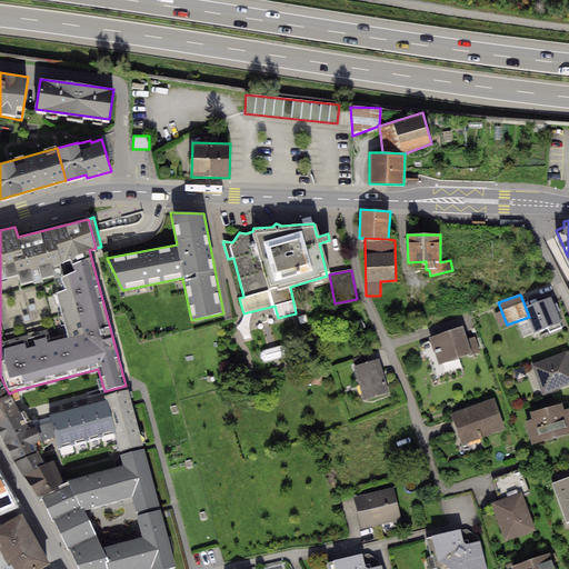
[(550,298),(526,308),(529,317),(535,332),(548,327),(549,332),(561,327),(550,298)]
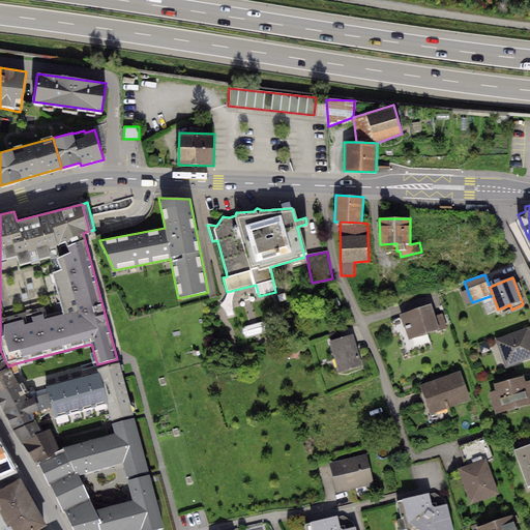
[(336,297),(328,301),(331,310),(341,305),(336,297)]
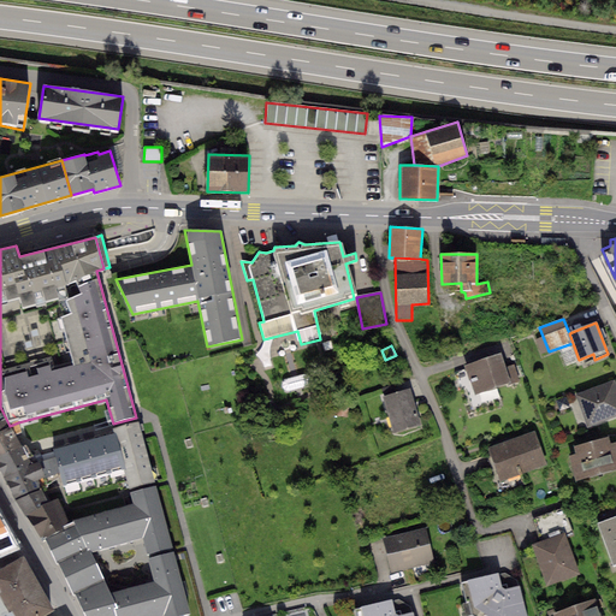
[(502,354),(465,366),(473,396),(520,383),(514,365),(505,367),(502,354)]
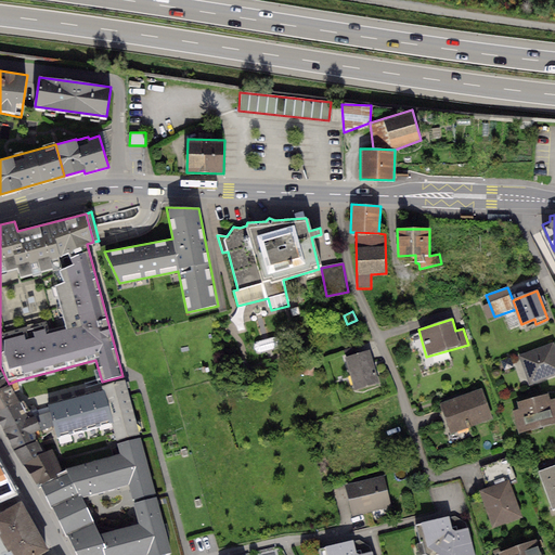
[(554,348),(553,344),(519,356),(524,366),(530,385),(554,375),(554,348)]
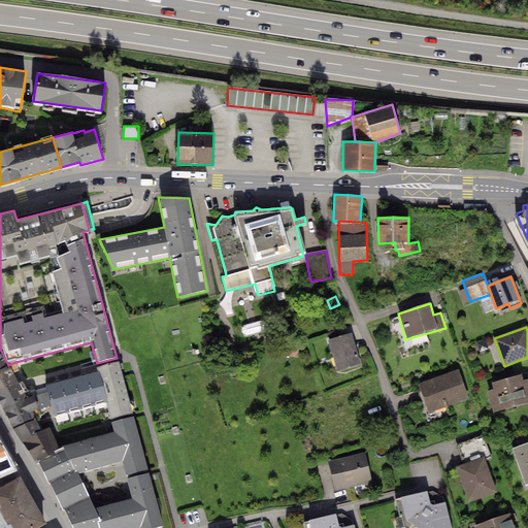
[(352,333),(328,340),(337,372),(360,365),(352,333)]
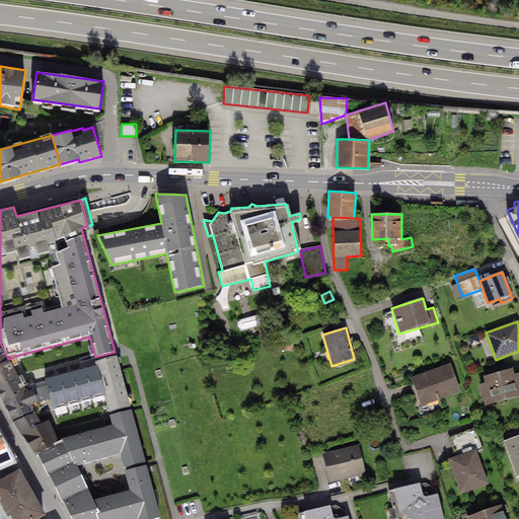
[(0,362),(8,359),(0,343),(0,342),(0,362)]
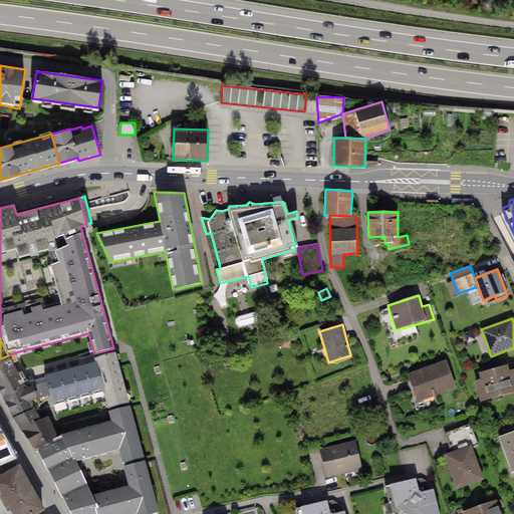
[(292,340),(282,338),(280,346),(290,348),(292,340)]
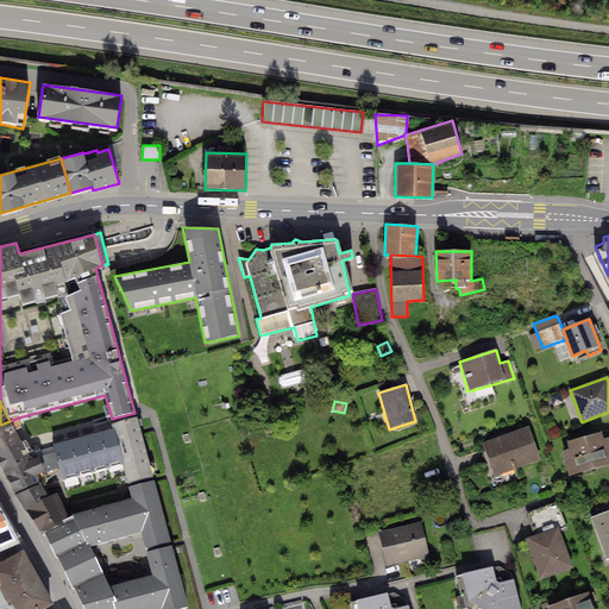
[(10,421),(0,425),(0,451),(22,443),(13,428),(20,426),(18,418),(10,421)]
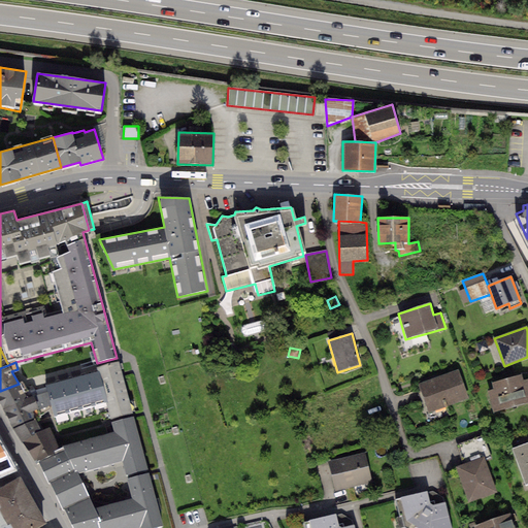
[(119,362),(97,368),(98,371),(106,403),(110,419),(132,413),(119,362)]
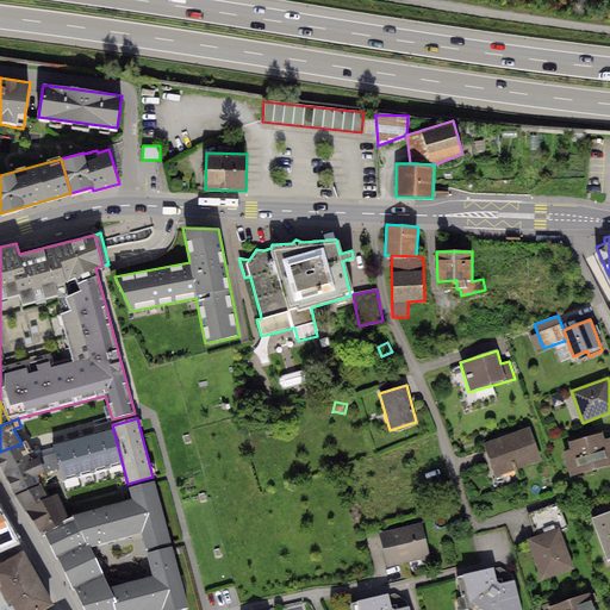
[(530,428),(484,443),(496,477),(542,460),(530,428)]
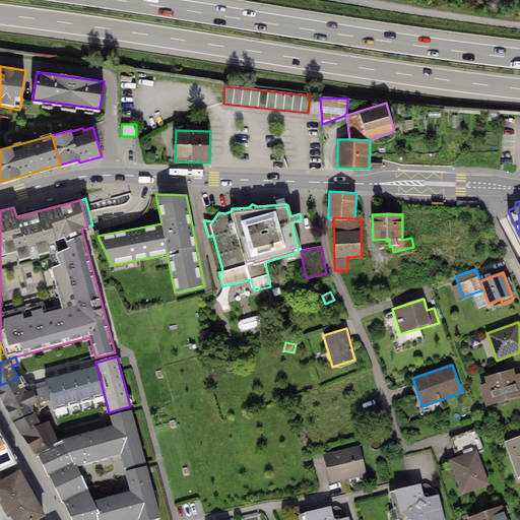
[(105,397),(96,366),(84,369),(93,400),(105,397)]
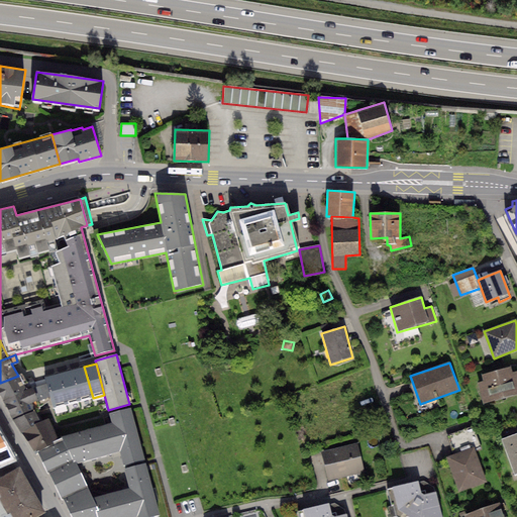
[(93,398),(84,367),(71,371),(79,402),(93,398)]
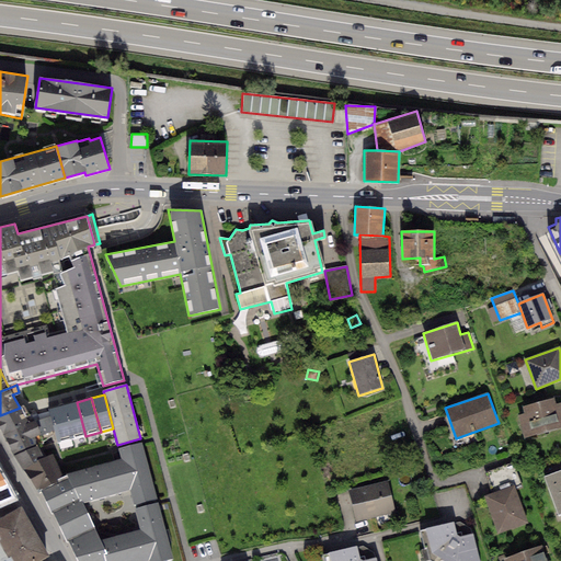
[(526,413),(519,415),(525,436),(560,426),(560,401),(554,403),(553,398),(524,405),(526,413)]
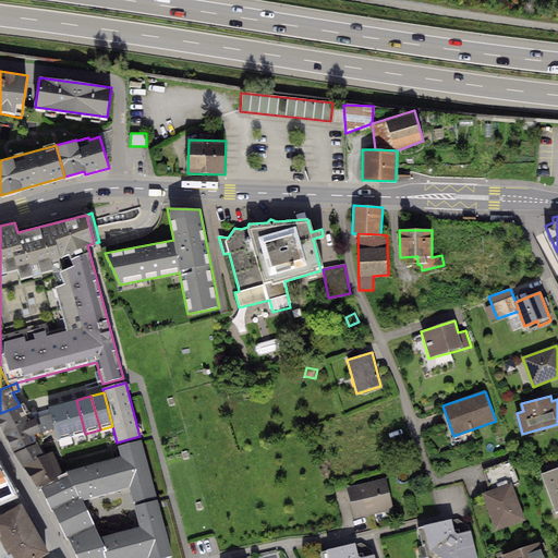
[(85,434),(76,400),(63,403),(72,437),(85,434)]
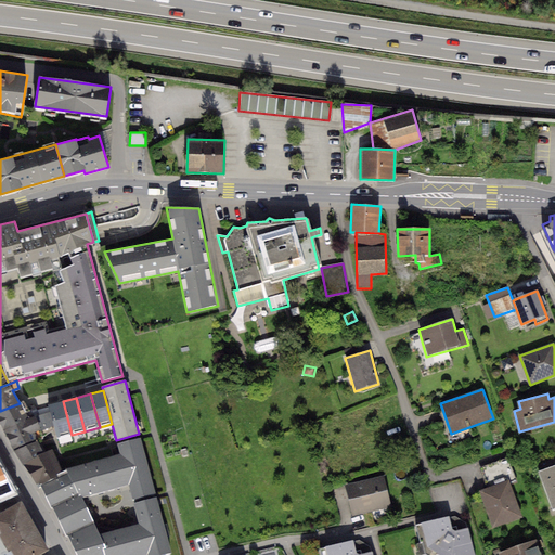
[(24,401),(20,403),(0,411),(0,426),(2,430),(28,418),(26,413),(30,411),(24,401)]
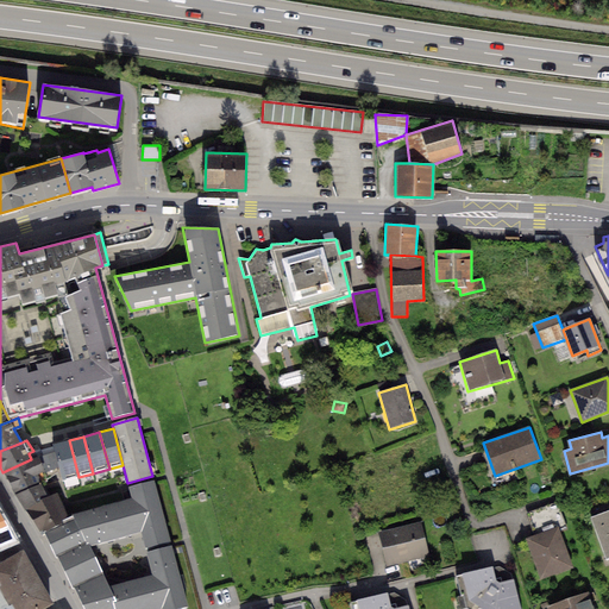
[(79,477),(69,440),(52,445),(54,451),(58,469),(62,482),(79,477)]
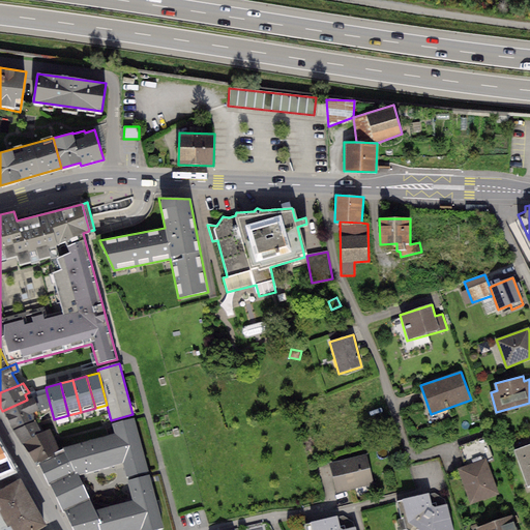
[(47,392),(34,396),(38,412),(51,408),(47,392)]
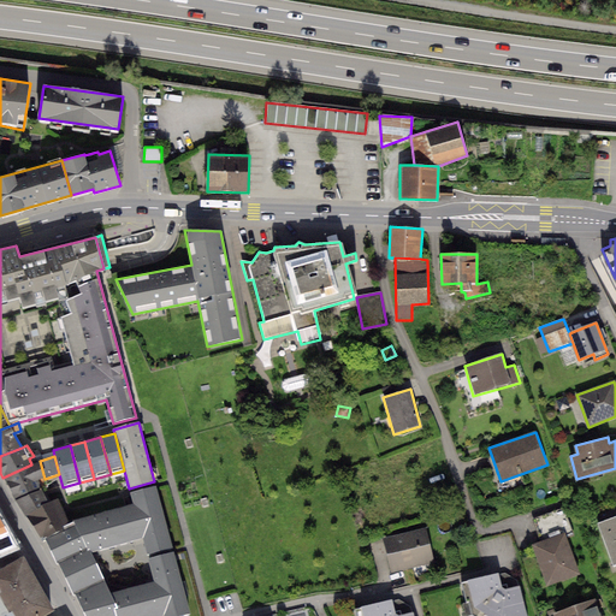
[(40,461),(31,465),(3,478),(15,499),(41,490),(37,483),(45,479),(40,461)]
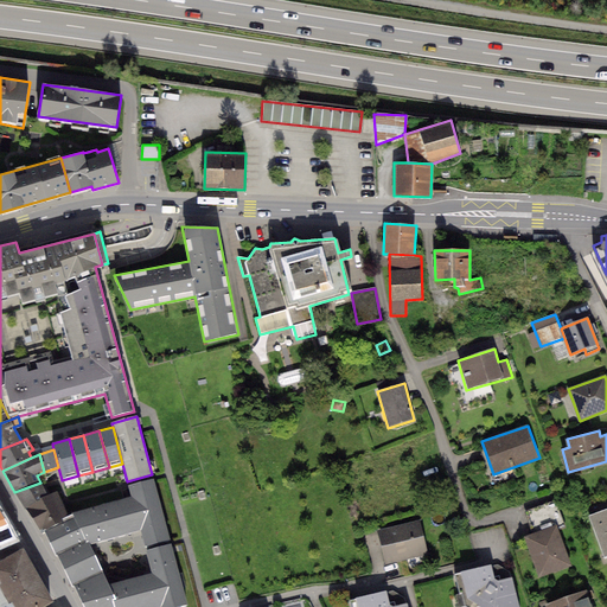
[(128,486),(131,497),(71,513),(74,516),(85,540),(88,544),(140,530),(145,545),(170,541),(153,479),(128,486)]
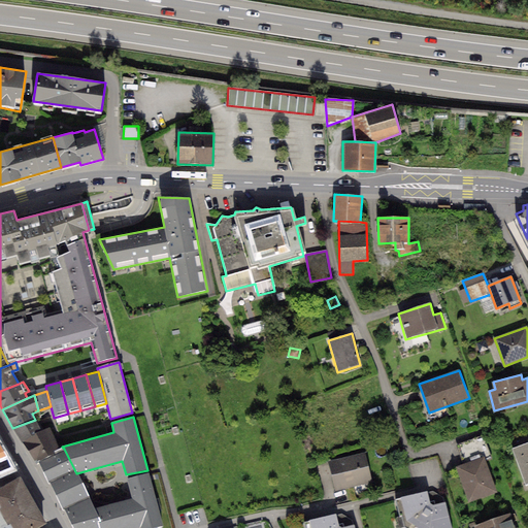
[(35,420),(12,428),(22,442),(41,432),(35,420)]
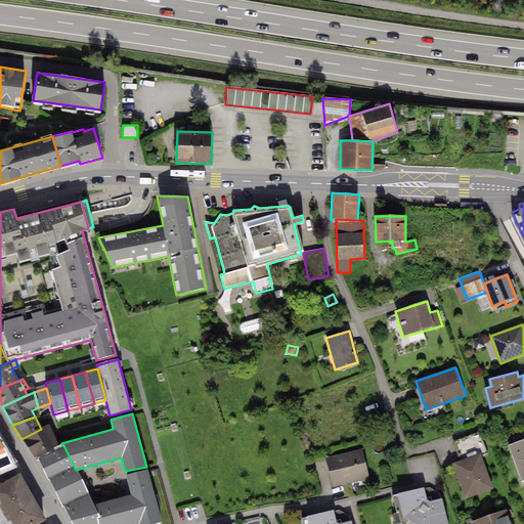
[(50,425),(41,429),(22,439),(34,456),(37,454),(39,459),(59,447),(50,425)]
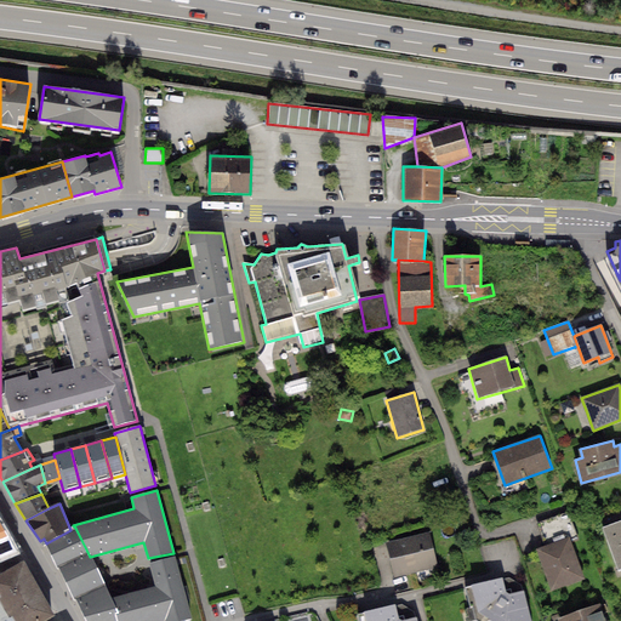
[(537,523),(546,546),(570,537),(577,535),(569,512),(537,523)]
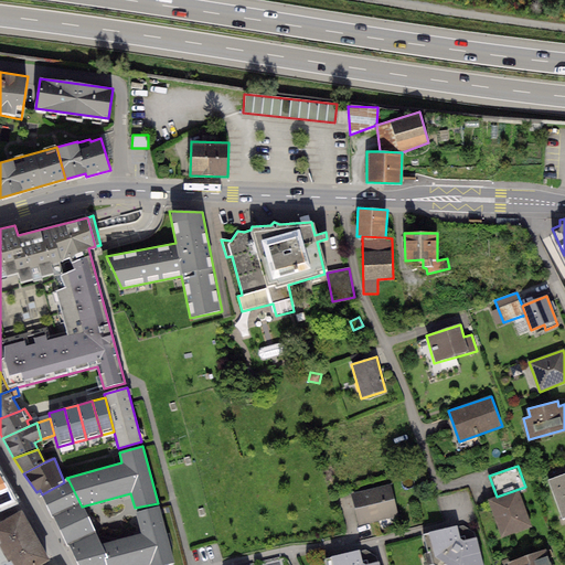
[(0,507),(13,501),(0,472),(0,507)]
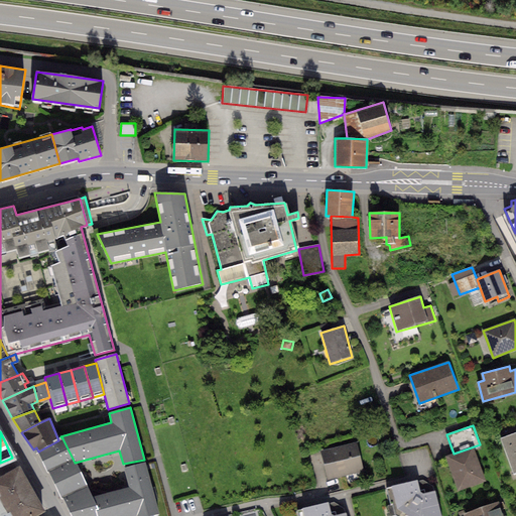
[(515,432),(501,438),(514,474),(515,473),(515,432)]
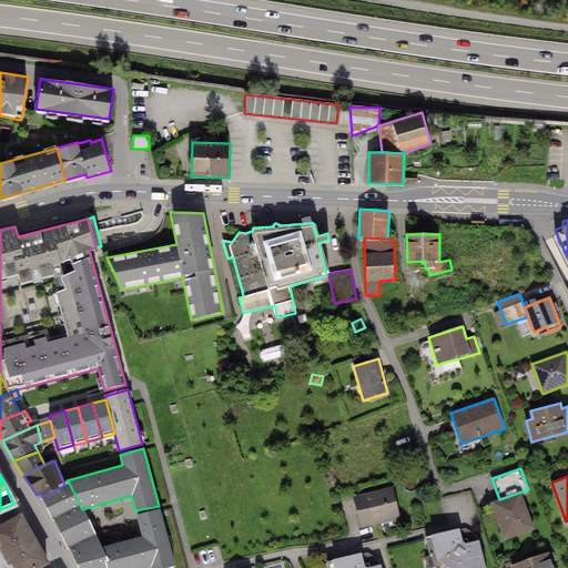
[(54,519),(68,548),(70,547),(79,567),(108,567),(102,546),(95,534),(82,509),(69,483),(64,485),(42,497),(52,520),(54,519)]
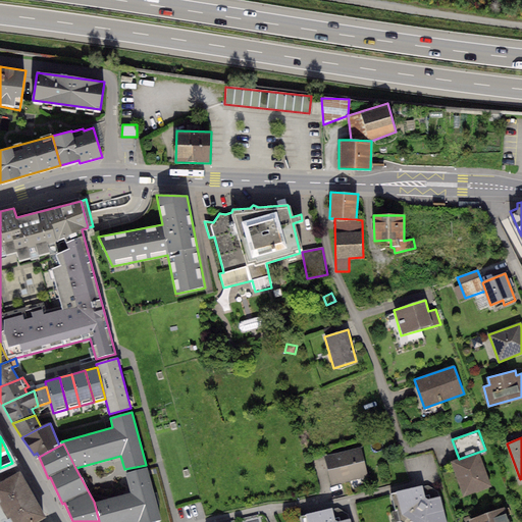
[(361,449),(324,457),(331,485),(367,477),(361,449)]
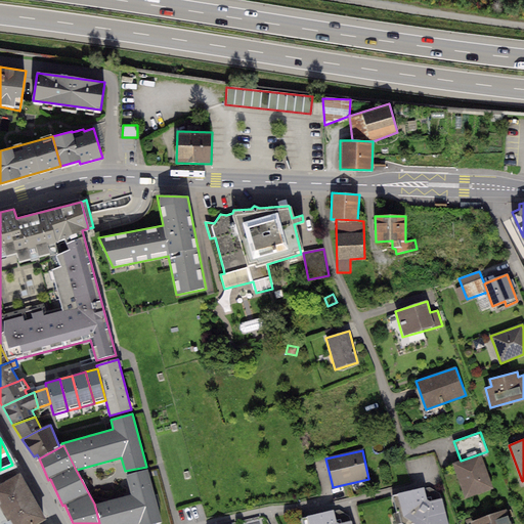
[(461,461),(453,463),(465,498),(492,489),(481,453),(461,461)]
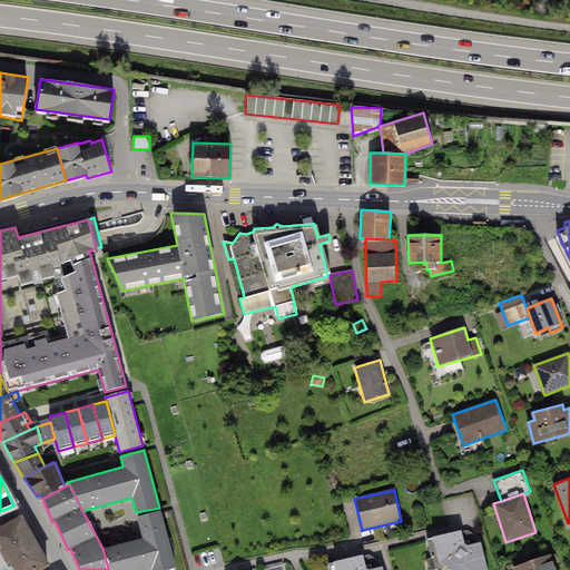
[(160,511),(136,517),(141,538),(102,548),(108,569),(148,569),(151,569),(164,569),(175,567),(160,511)]
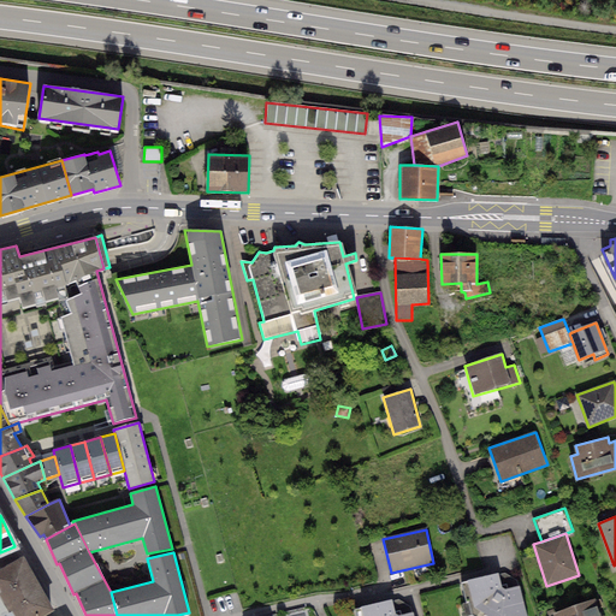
[(24,556),(0,569),(0,592),(13,615),(40,615),(54,608),(24,556)]
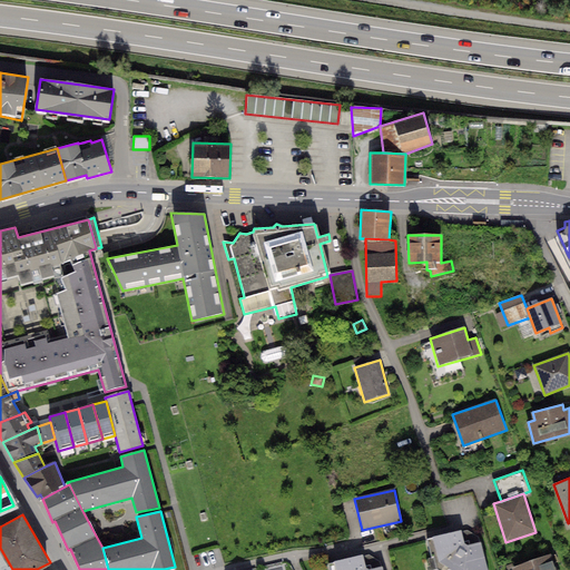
[(463,533),(428,541),(433,569),(488,569),(482,544),(481,544),(480,540),(469,534),(463,536),(463,533)]
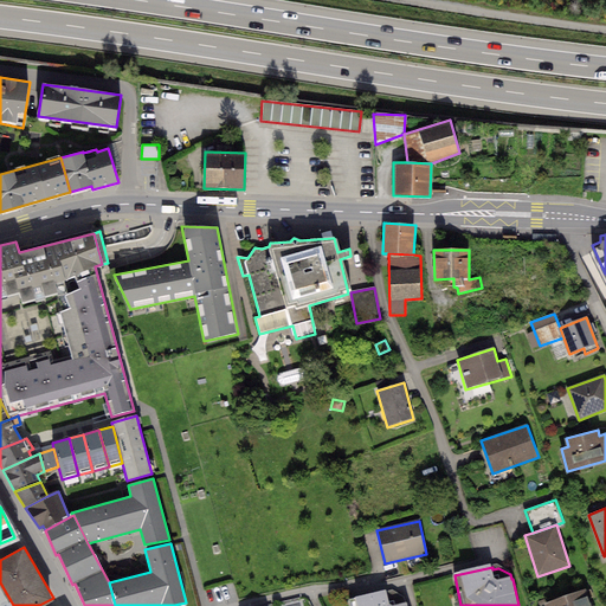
[(591,605),(586,591),(546,604),(546,605),(591,605)]
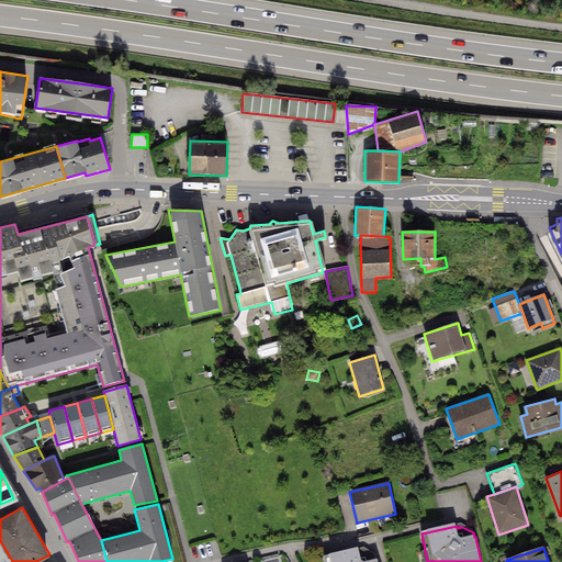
[(359,551),(325,558),(325,561),(378,561),(377,561),(375,557),(366,552),(360,553),(359,551)]
